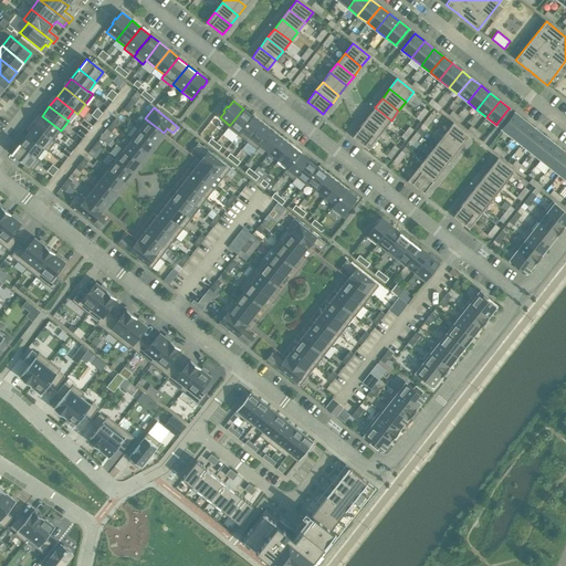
[(375,107),(367,117),(384,129),(391,121),(375,107)]
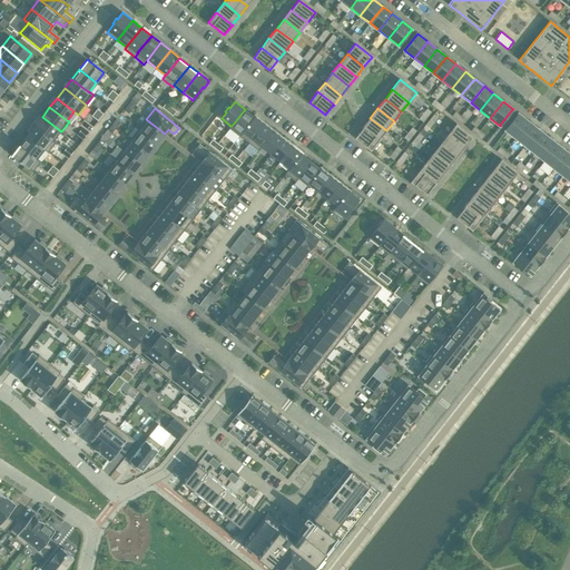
[(231,126),(229,128),(239,136),(255,116),(254,116),(245,109),(232,126),(231,126)]
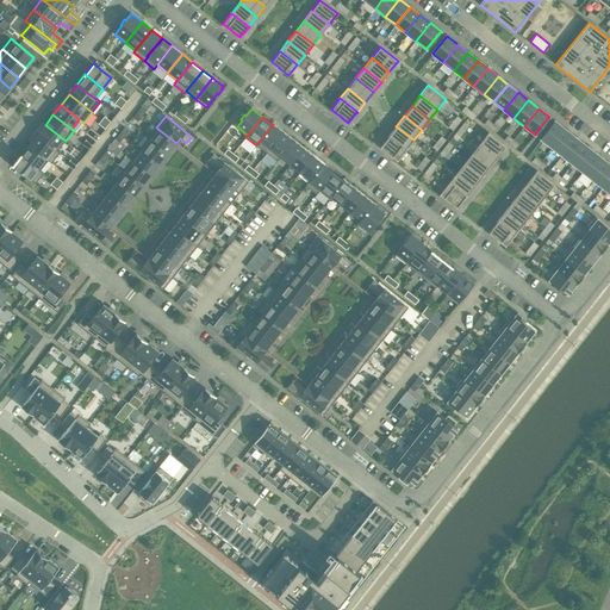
[(555,122),(541,139),(552,148),(566,130),(555,122)]
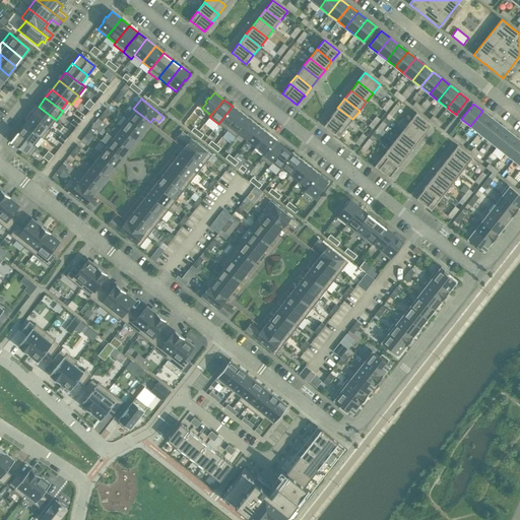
[(233,106),(218,124),(226,130),(241,113),(233,106)]
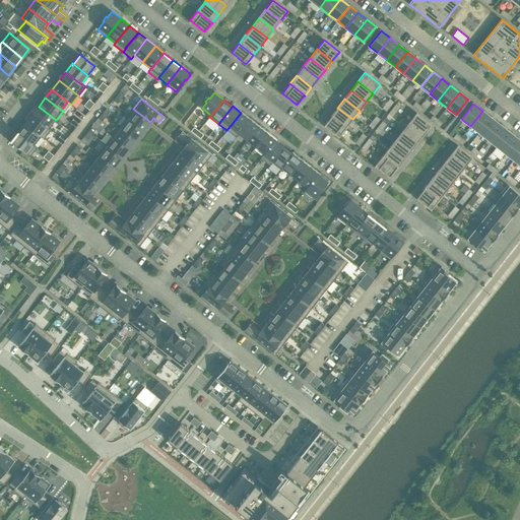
[(39,107),(31,115),(49,129),(49,128),(56,120),(39,107)]
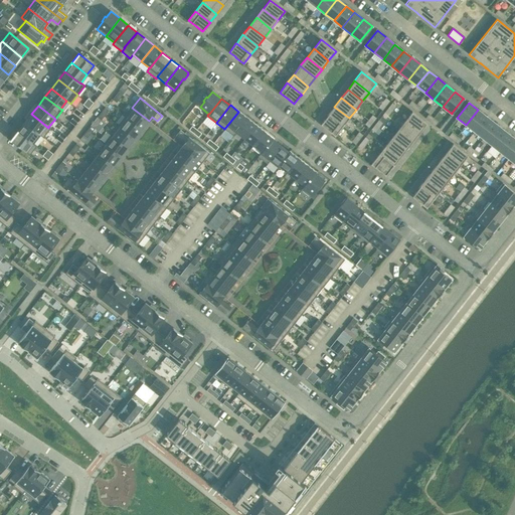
[(334,107),(328,115),(342,127),(349,118),(334,107)]
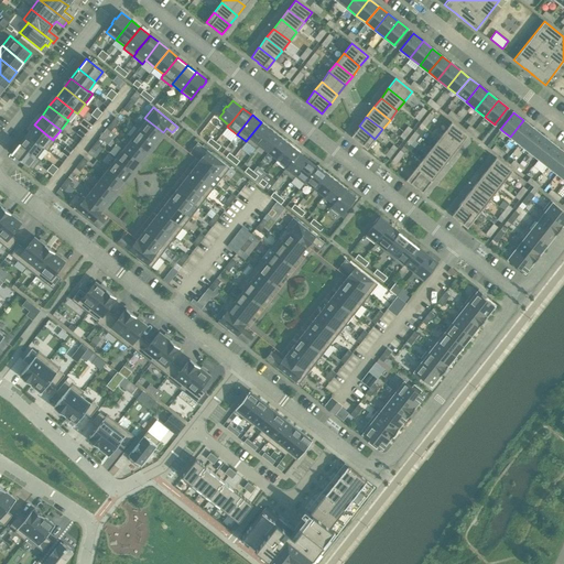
[(144,118),(137,128),(155,142),(163,132),(144,118)]
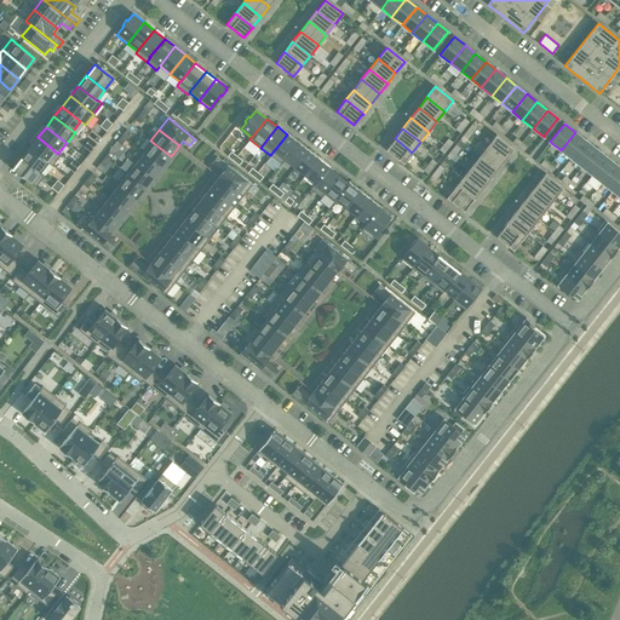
[(575,132),(561,150),(572,159),(585,141),(575,132)]
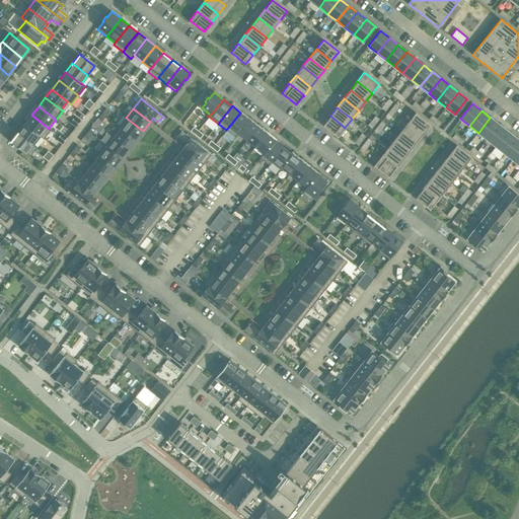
[(240,113),(226,130),(235,137),(238,134),(238,133),(249,119),(240,113)]
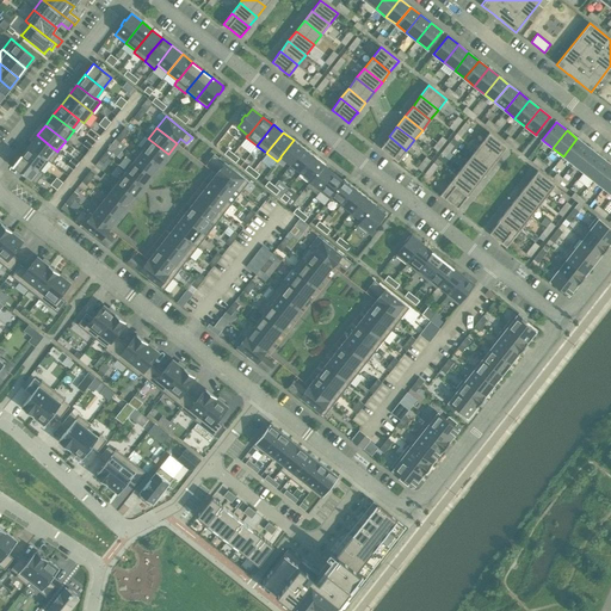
[(489,133),(481,143),(499,158),(507,147),(489,133)]
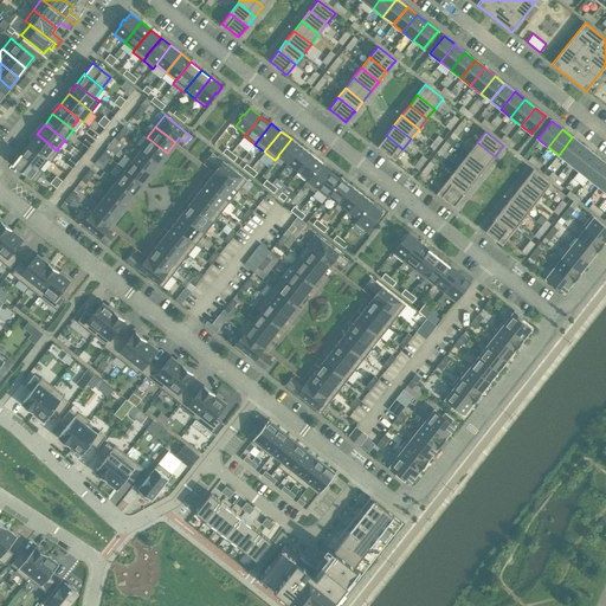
[(37,134),(28,143),(47,159),(46,159),(51,162),(59,152),(57,149),(57,150),(37,134)]
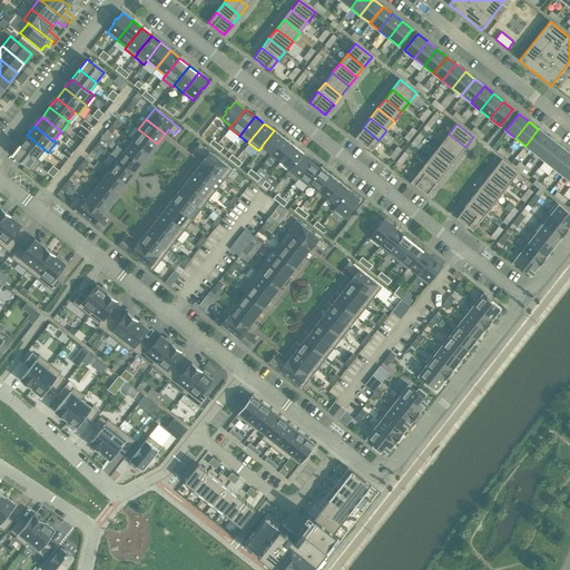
[(362,128),(355,137),(362,143),(362,144),(371,150),(379,140),(363,127),(362,128)]
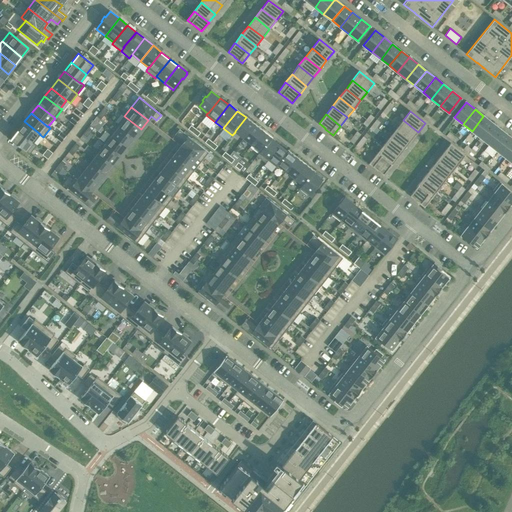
[(124,116),(117,125),(134,138),(141,129),(124,116)]
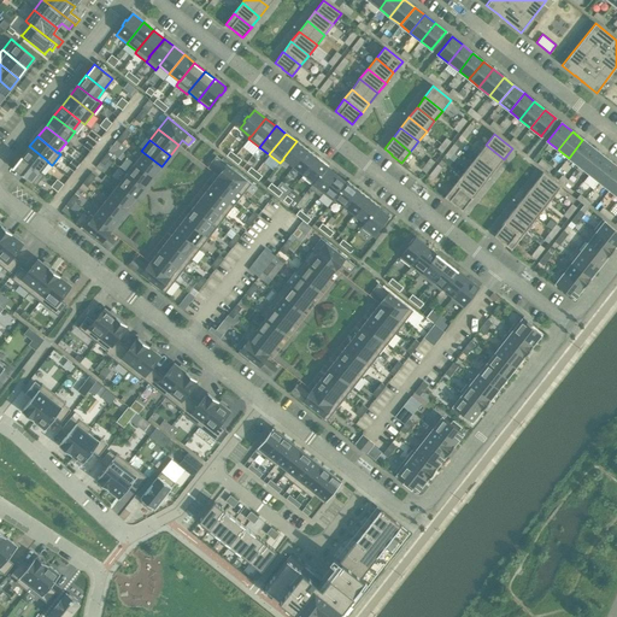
[(582,140),(569,158),(579,165),(593,147),(582,140)]
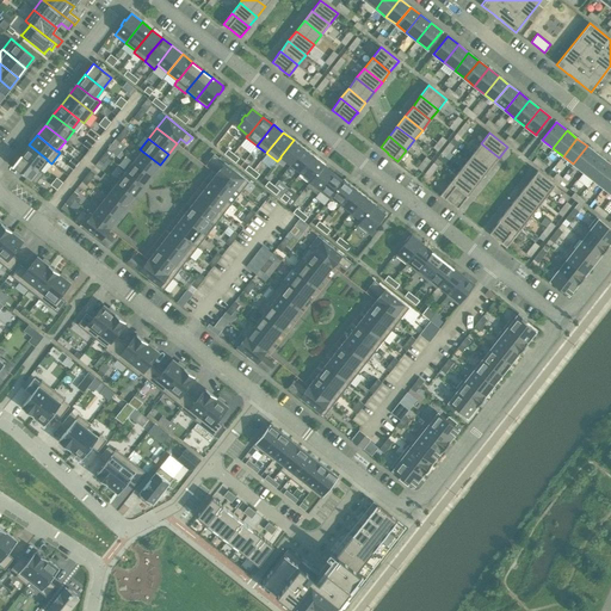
[(294,140),(281,156),(291,164),(303,148),(294,140)]
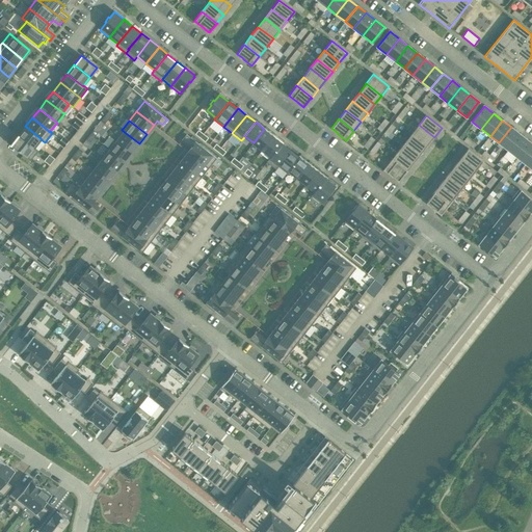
[(419,125),(411,134),(427,145),(434,137),(419,125)]
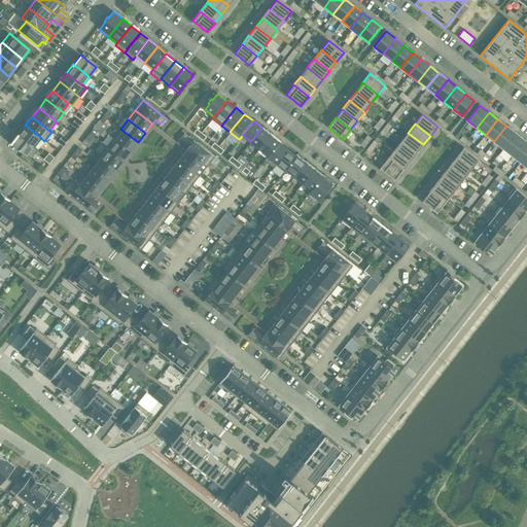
[(25,125),(18,134),(34,146),(40,138),(41,138),(25,125)]
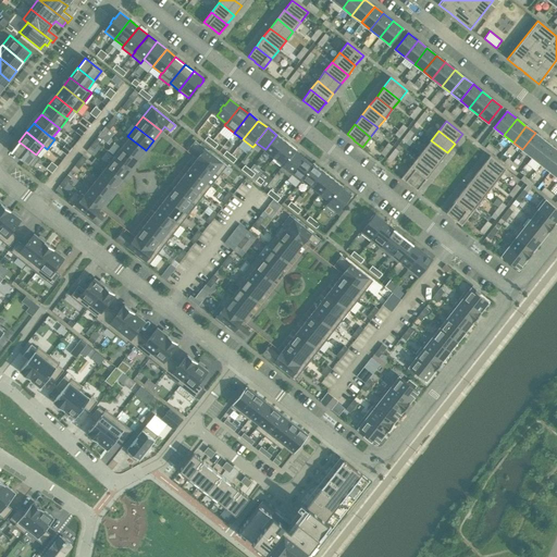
[(535,133),(522,149),(532,157),(544,140),(535,133)]
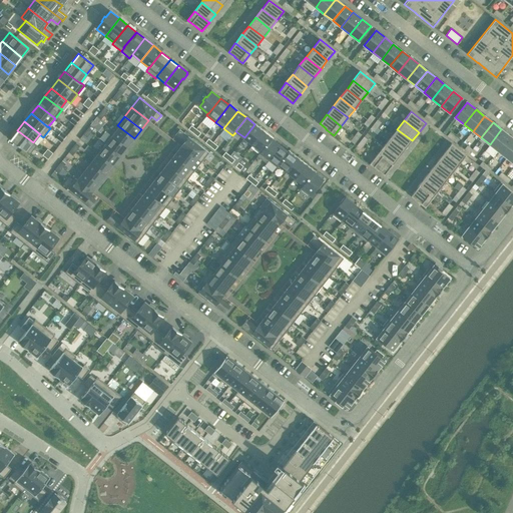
[(254,124),(243,138),(252,145),(264,131),(254,124)]
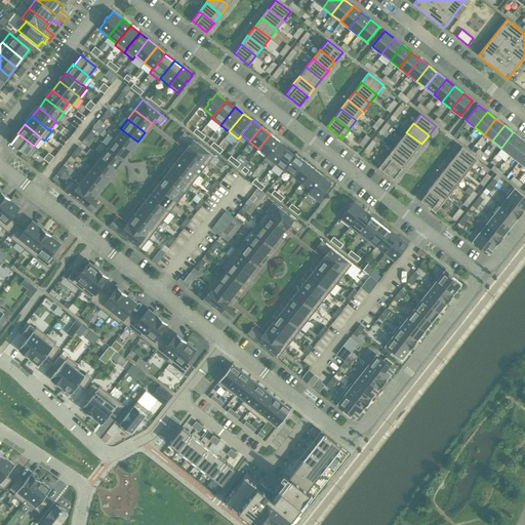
[(120,128),(113,137),(130,151),(137,142),(120,128)]
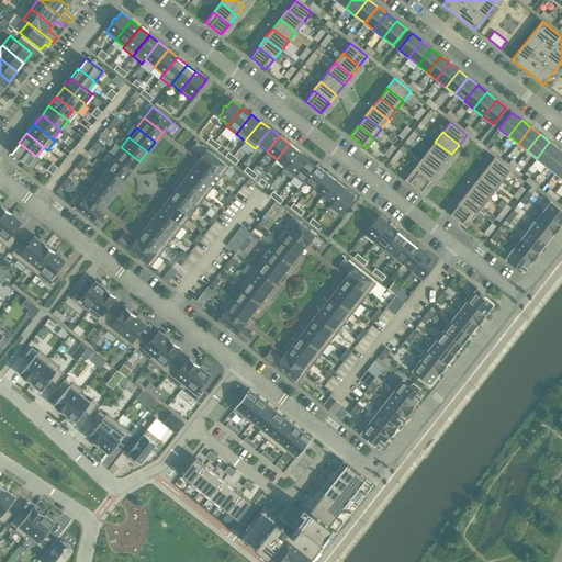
[(197,142),(192,148),(202,156),(199,160),(216,175),(221,178),(228,167),(197,142)]
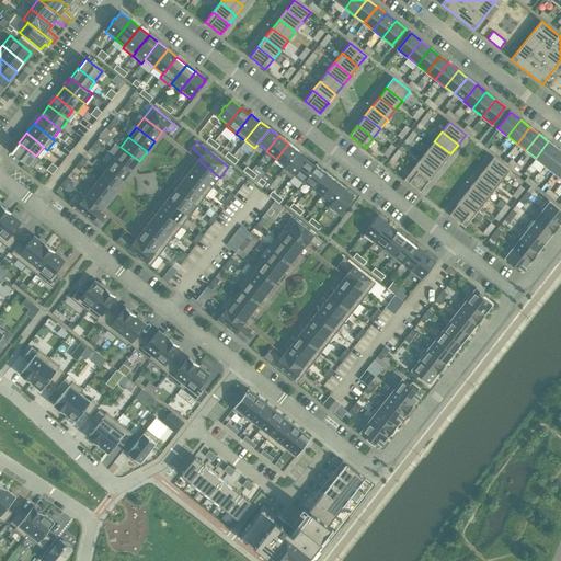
[(434,141),(426,150),(443,163),(450,153),(434,141)]
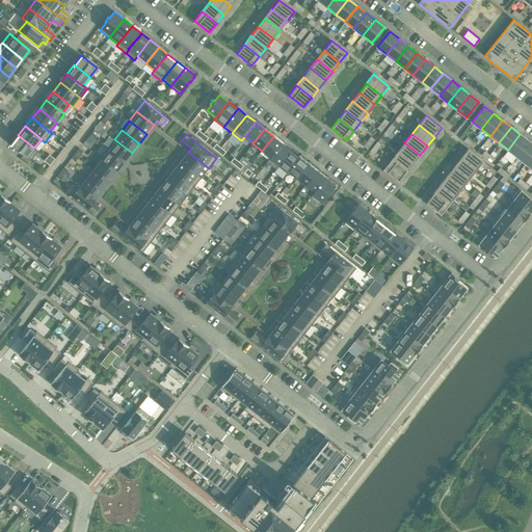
[(520,134),(508,150),(516,157),(529,141),(520,134)]
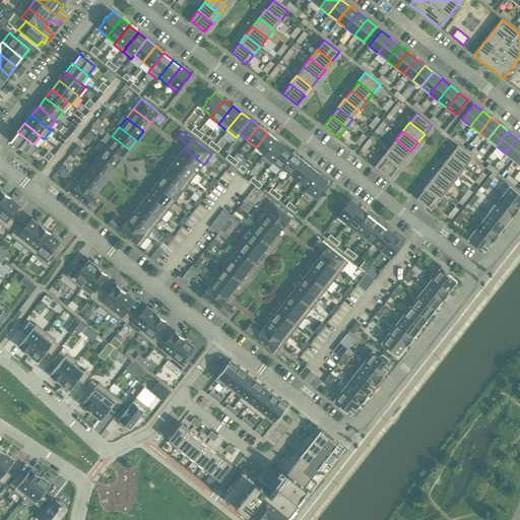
[(17,132),(10,141),(16,145),(15,146),(20,150),(20,149),(22,150),(30,156),(38,147),(34,144),(17,132)]
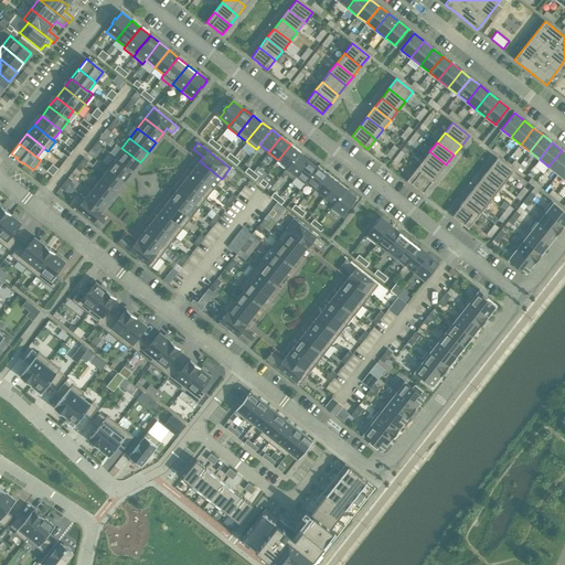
[(290,145),(278,160),(287,167),(299,151),(290,145)]
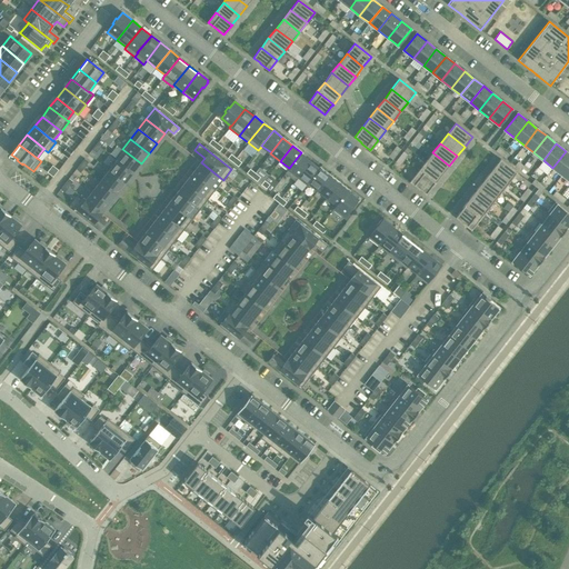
[(122,149),(115,158),(133,173),(141,163),(122,149)]
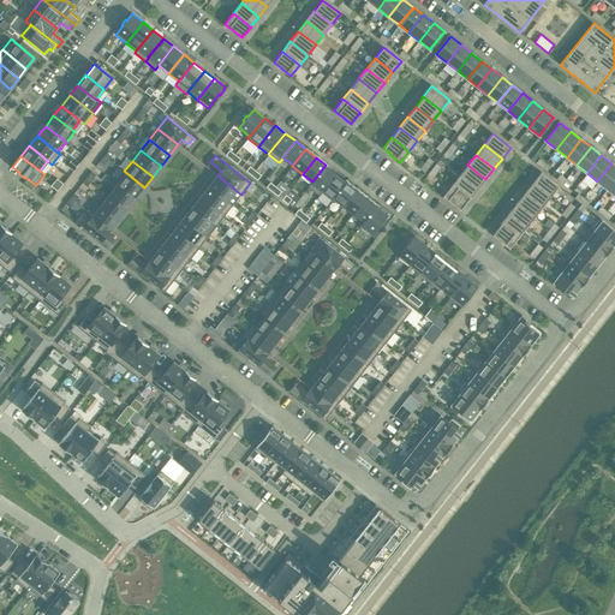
[(614,166),(611,163),(597,181),(607,189),(614,179),(614,166)]
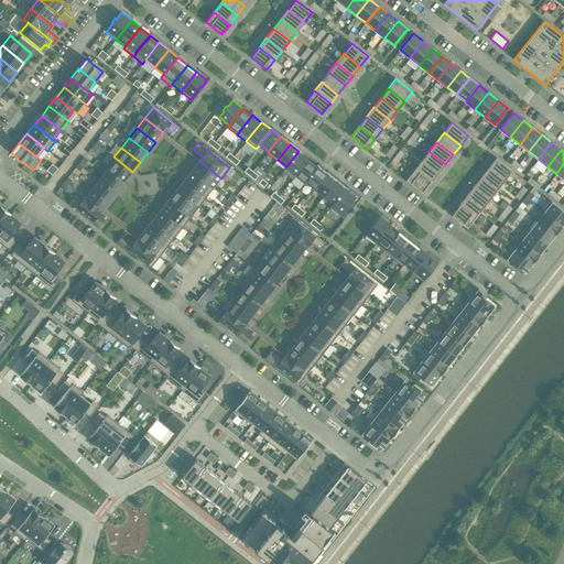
[(286,166),(282,172),(293,180),(296,175),(295,175),(307,160),(299,153),(300,152),(299,151),(286,166)]
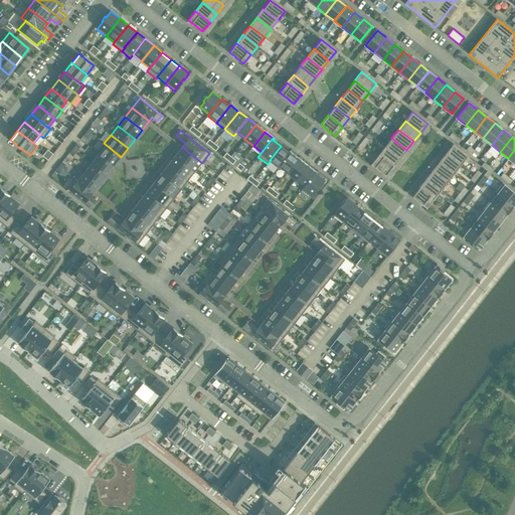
[(391,138),(385,147),(400,158),(406,150),(391,138)]
